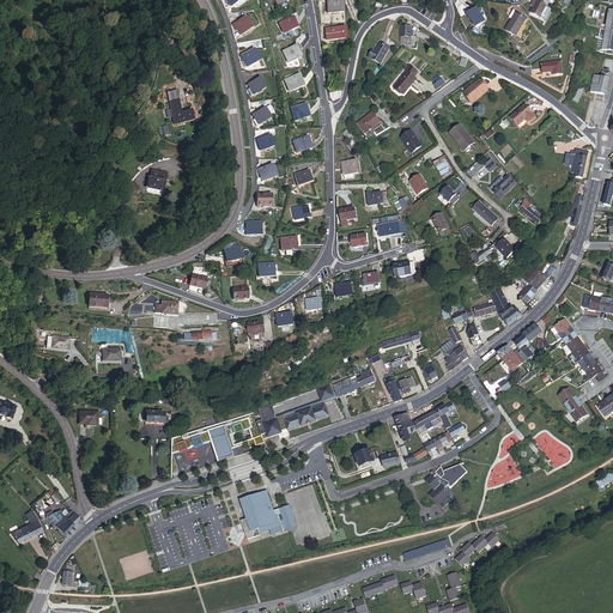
[(542,10),(536,7),(532,18),(542,23),(541,25),(546,28),(553,13),(542,10)]
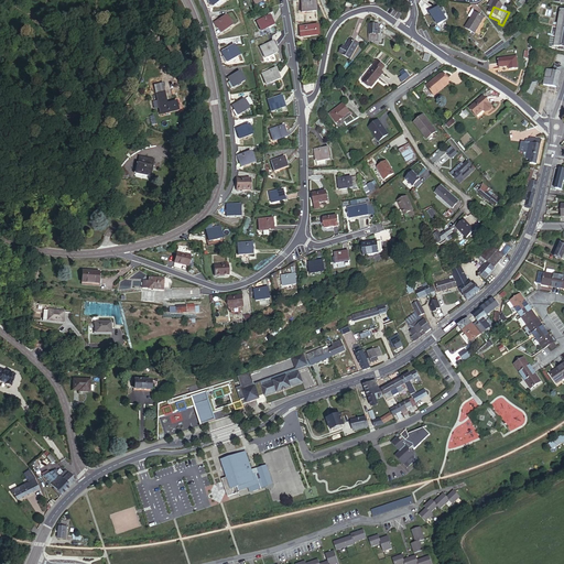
[(431,29),(438,23),(431,11),(423,15),(431,29)]
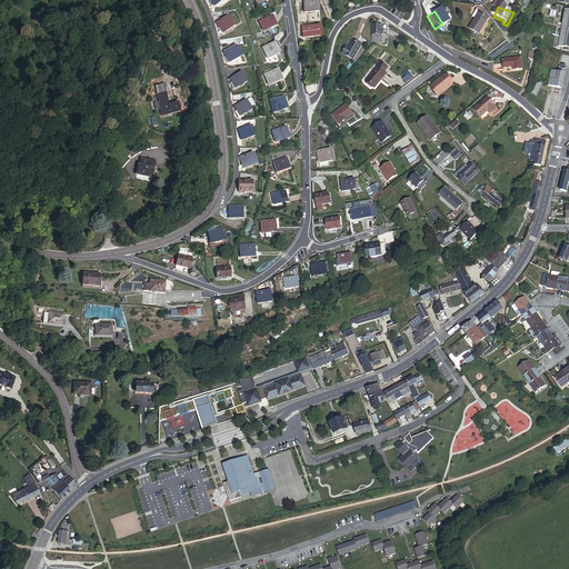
[(568,32),(568,11),(568,12),(566,26),(562,26),(563,19),(560,19),(558,30),(566,32),(568,32)]
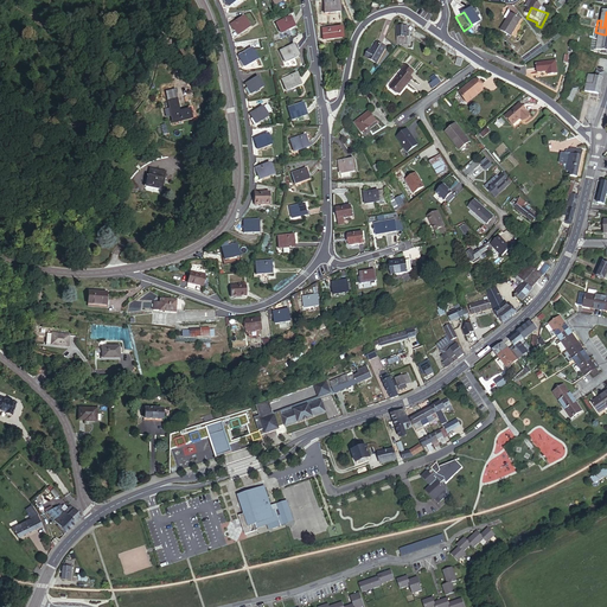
[(295,24),(291,14),(279,20),(282,30),(295,24)]
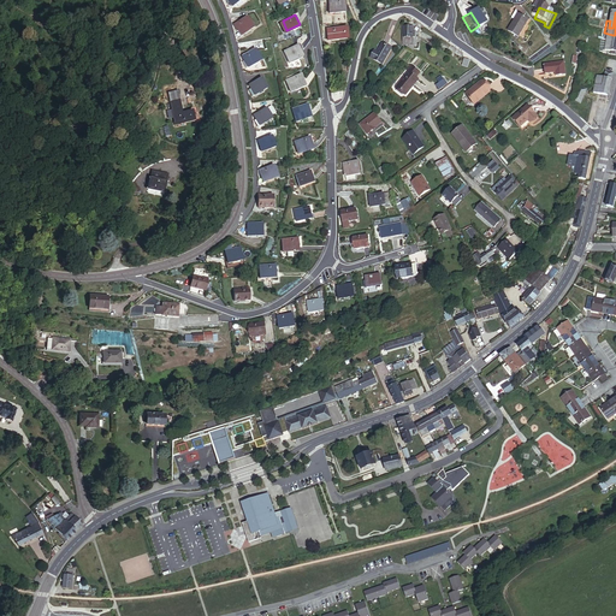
[(250,25),(244,16),(231,23),(237,34),(250,25)]
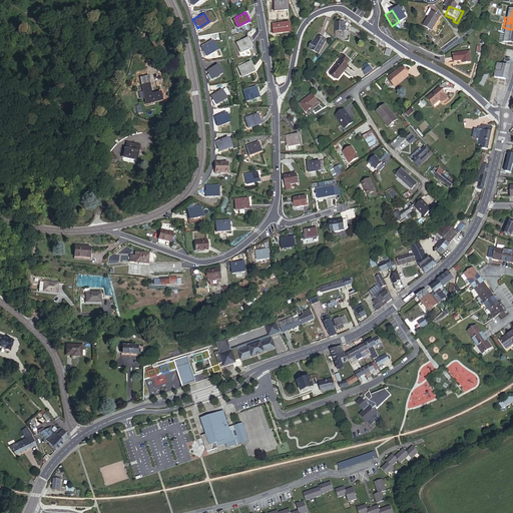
[(441,18),(433,13),(423,26),(432,32),(441,18)]
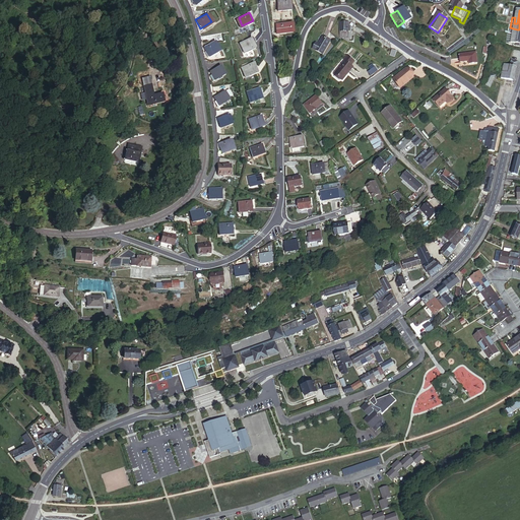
[(290,30),(290,21),(278,21),(278,30),(290,30)]
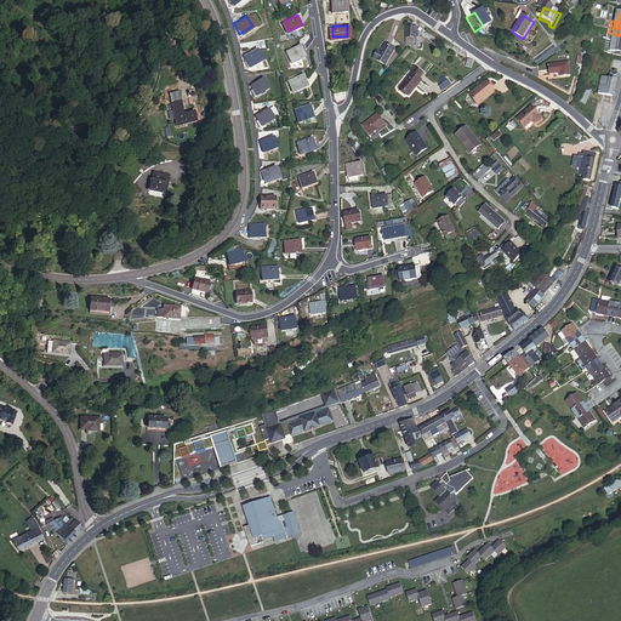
[(417,45),(419,26),(409,26),(408,44),(417,45)]
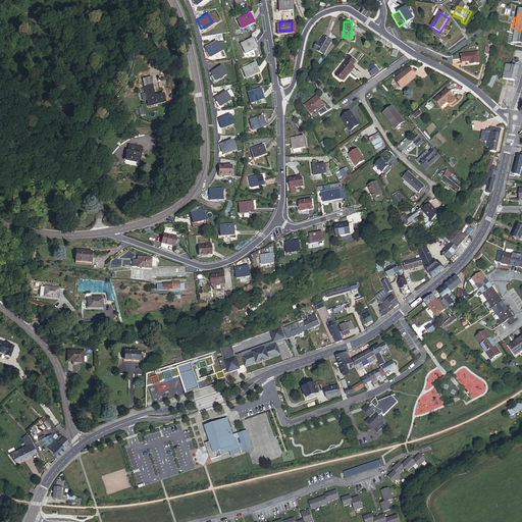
[(246,50),(257,45),(253,36),(242,41),(246,50)]
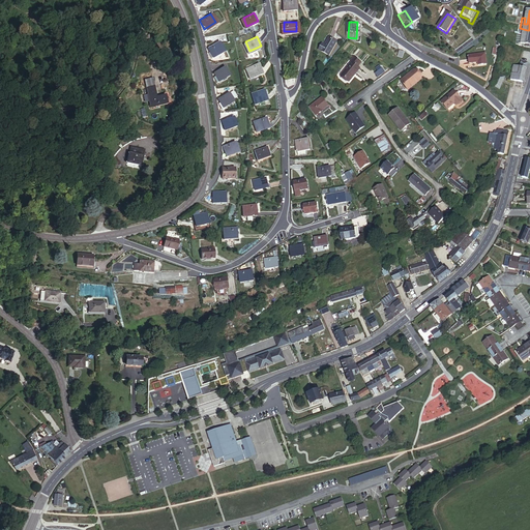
[(331,56),(339,43),(331,39),(328,46),(324,45),(321,51),(331,56)]
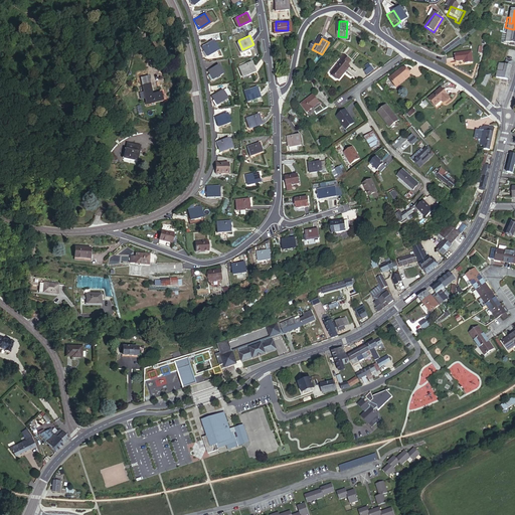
[(447,54),(459,45),(455,39),(443,48),(447,54)]
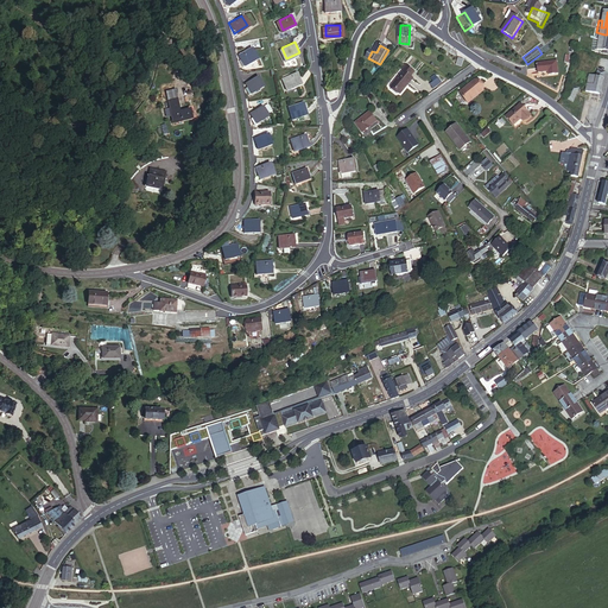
[(245,65),(257,58),(249,48),(238,55),(245,65)]
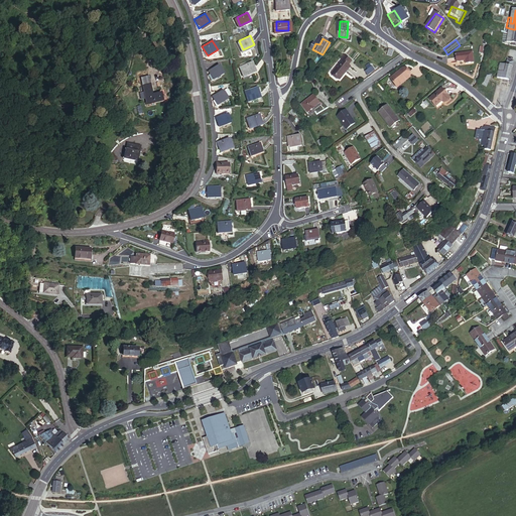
[(477,69),(475,53),(457,57),(459,68),(466,67),(467,70),(477,69)]
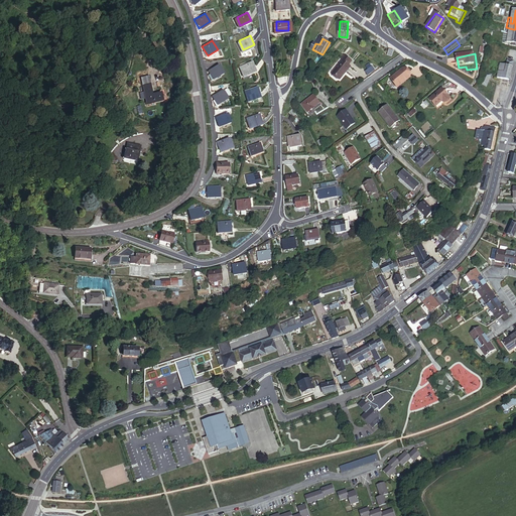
[(337,67),(345,74),(350,69),(348,67),(351,61),(344,55),(341,58),(342,60),(337,67)]
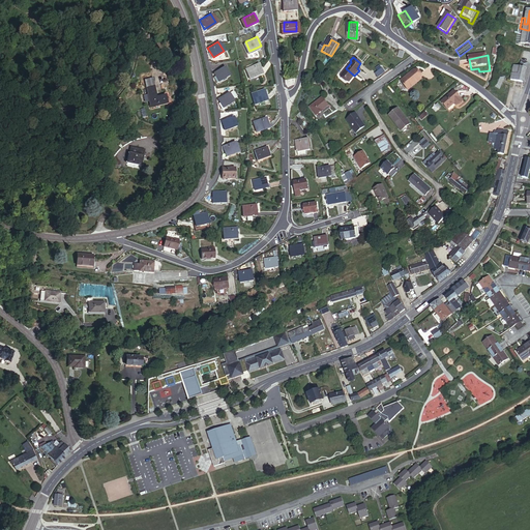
[(262,70),(258,61),(246,65),(249,75),(262,70)]
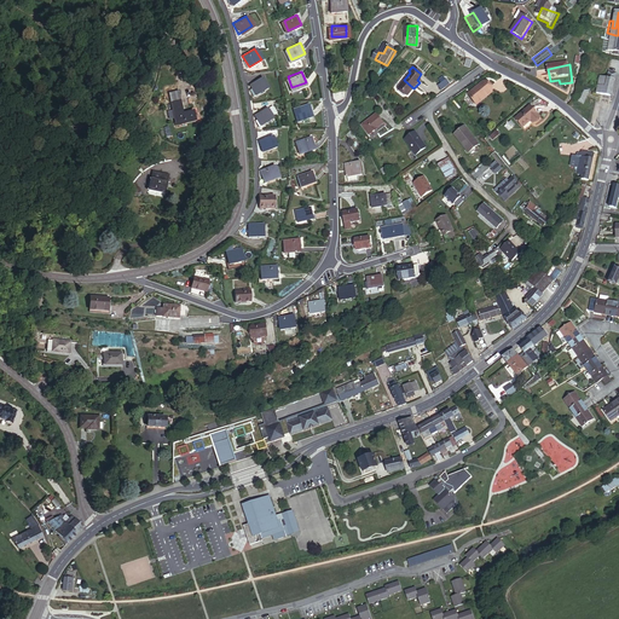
[(268,86),(262,75),(248,82),(249,86),(247,86),(252,94),(268,86)]
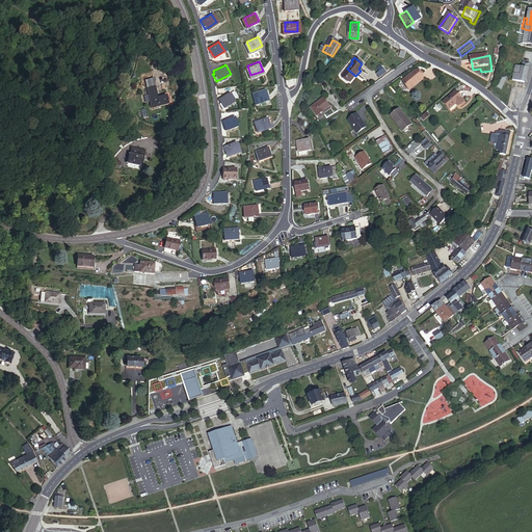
[(514,82),(526,84),(530,67),(526,65),(524,71),(519,69),(514,82)]
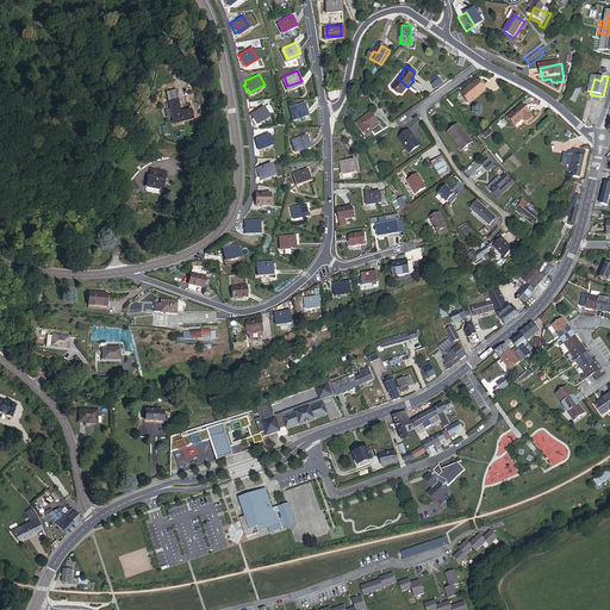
[(402,94),(408,87),(398,79),(392,86),(402,94)]
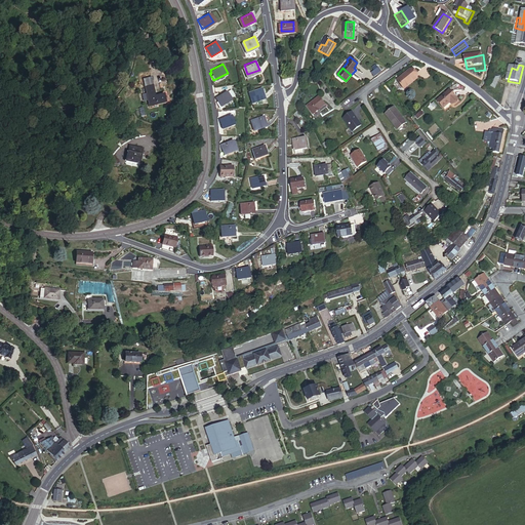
[(378,68),(371,73),(374,77),(381,72),(378,68)]
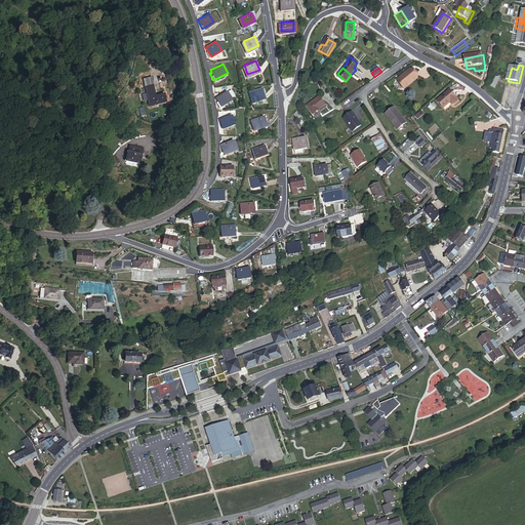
[(406,89),(417,79),(410,72),(399,82),(406,89)]
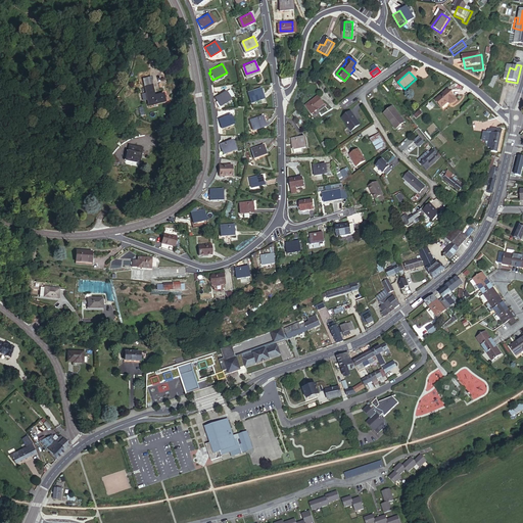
[(492,91),(501,79),(494,75),(487,87),(492,91)]
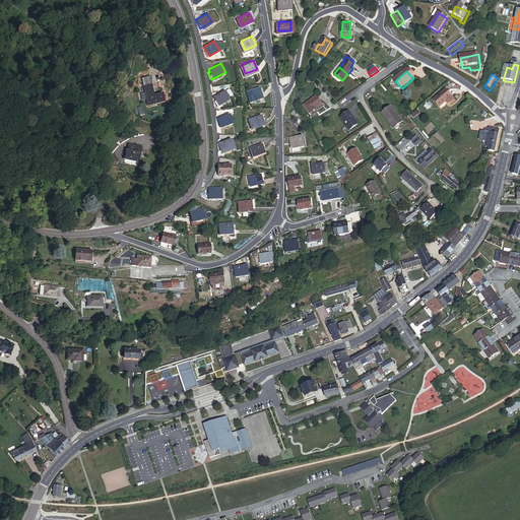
[(153,94),(152,84),(144,86),(147,105),(164,102),(161,92),(153,94)]
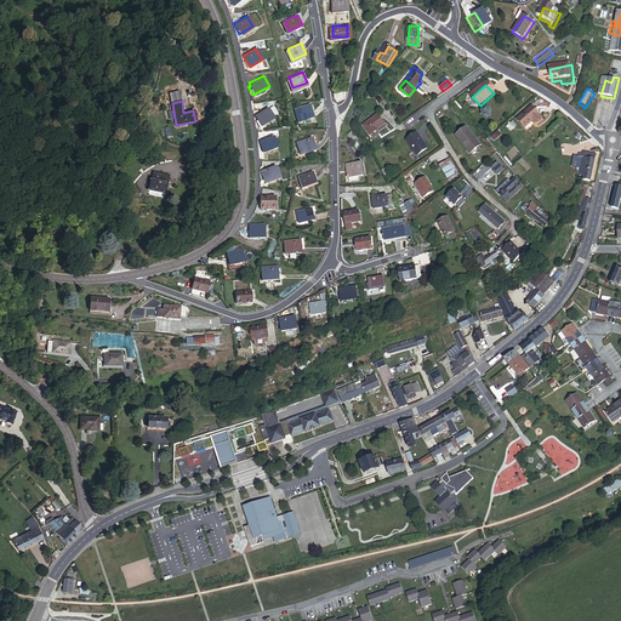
[(313,112),(308,101),(294,107),(298,118),(313,112)]
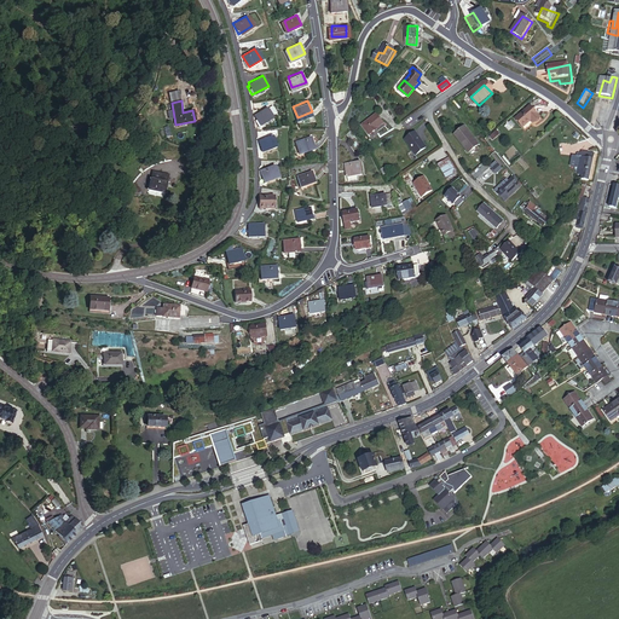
[(276,114),(271,103),(253,113),(255,116),(254,117),(258,123),(276,114)]
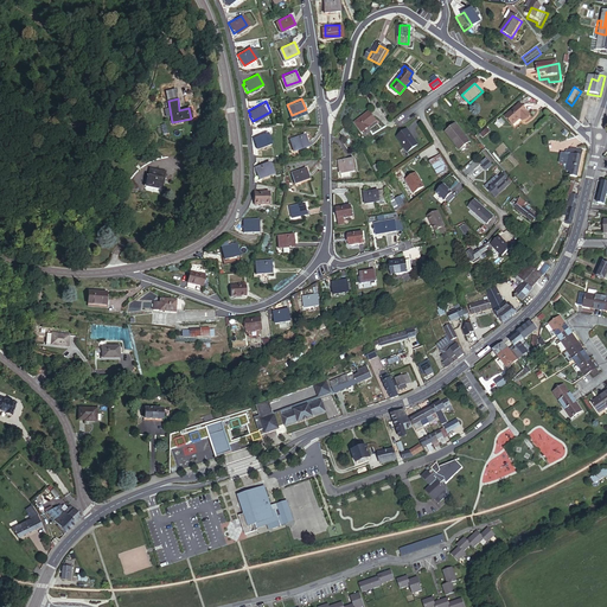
[(524,126),(530,121),(521,109),(506,121),(513,129),(521,123),(524,126)]
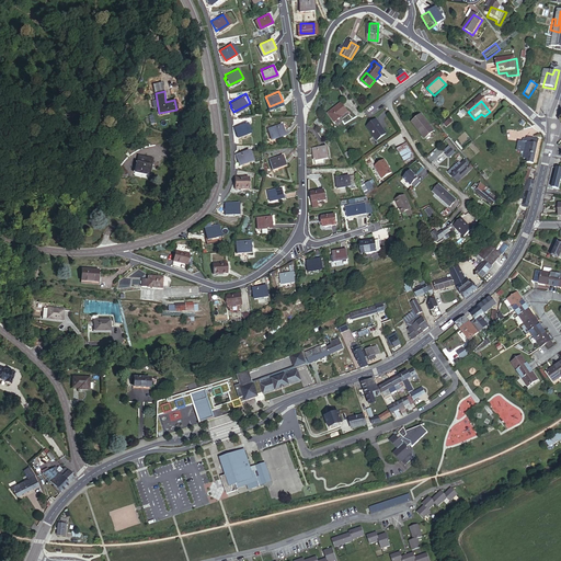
[(330,121),(344,112),(338,102),(324,111),(330,121)]
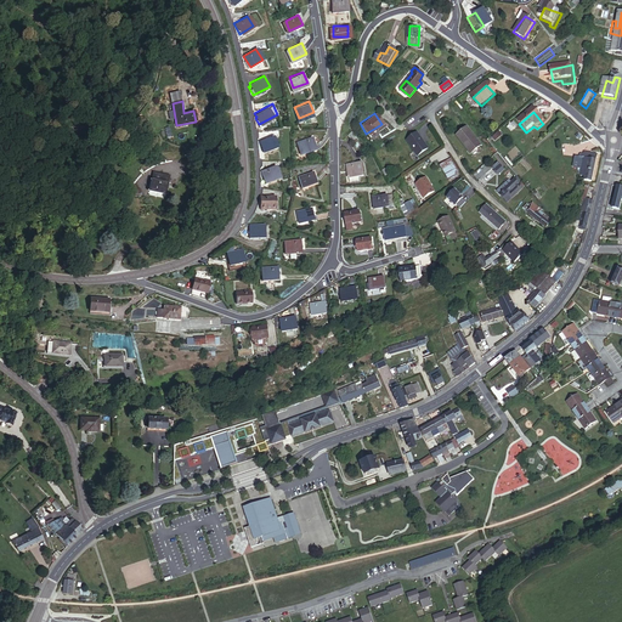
[(470,148),(479,141),(467,125),(457,133),(470,148)]
